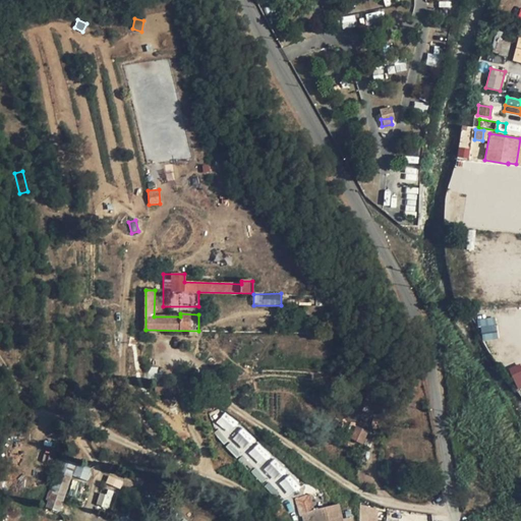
[(481,340),(498,339),(495,317),(478,319),(481,340)]
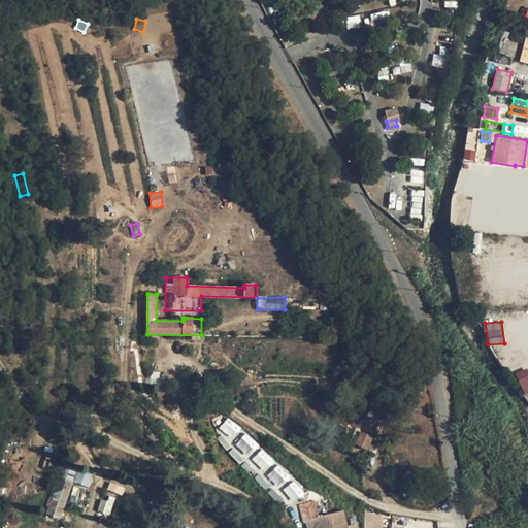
[(381,403),(374,401),(371,413),(377,415),(381,403)]
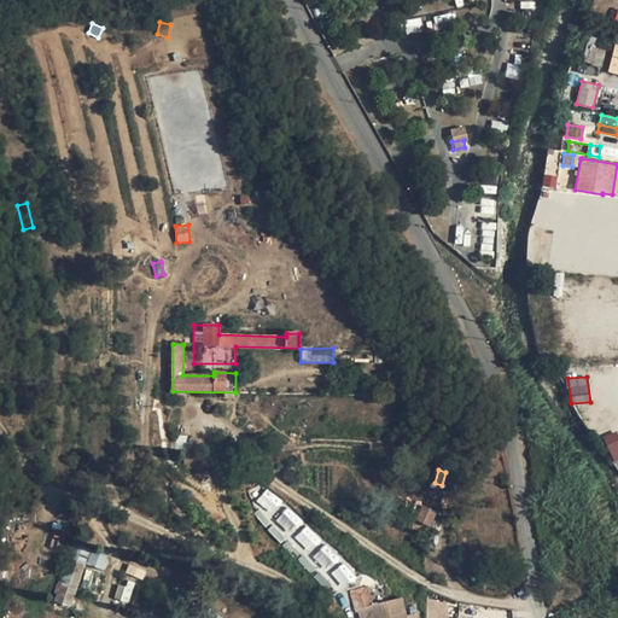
[(254,506),(272,518),(284,501),(266,489),(254,506)]
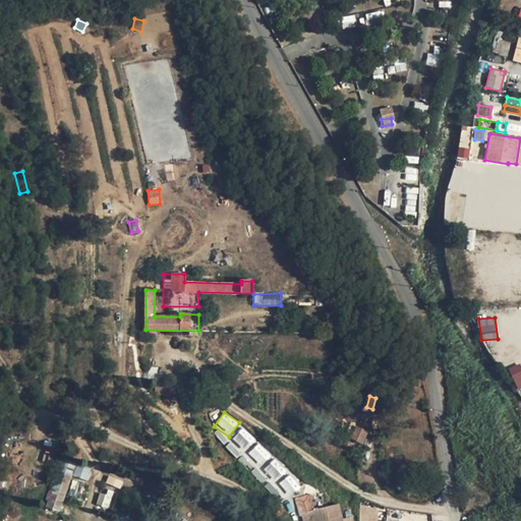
[(340,419),(335,417),(331,426),(337,428),(340,419)]
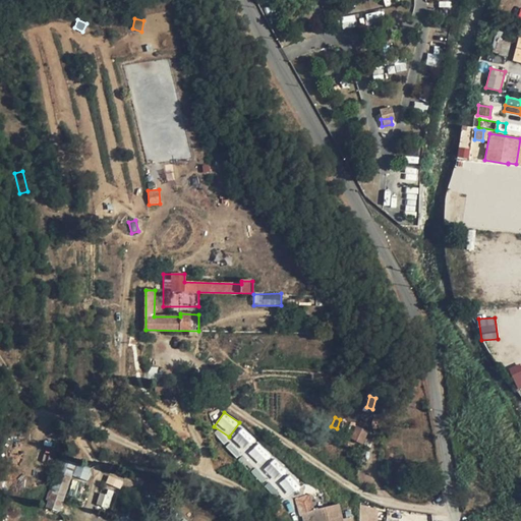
[(353,436),(357,426),(350,423),(346,432),(353,436)]
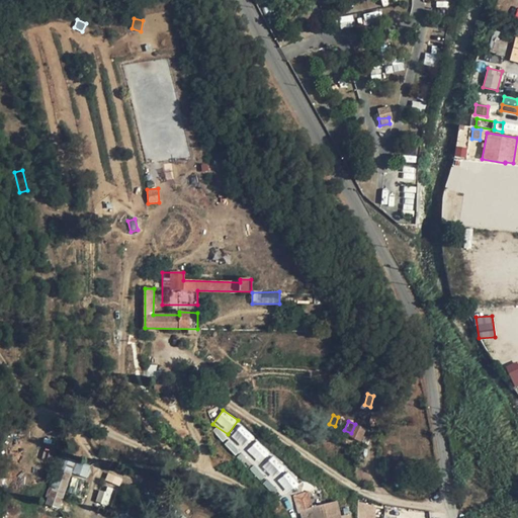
[(365,428),(355,424),(351,433),(349,437),(359,441),(365,428)]
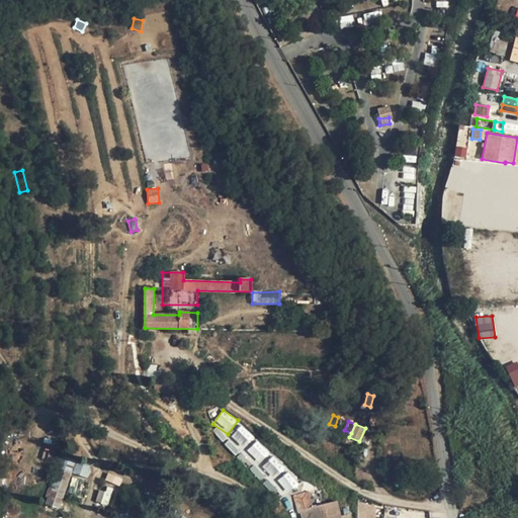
[(236,455),(254,437),(242,425),(224,443),(236,455)]
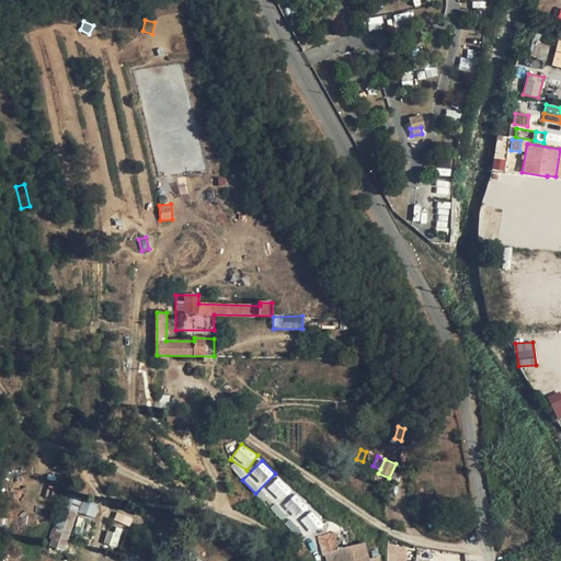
[(403,468),(396,464),(389,478),(398,481),(403,468)]
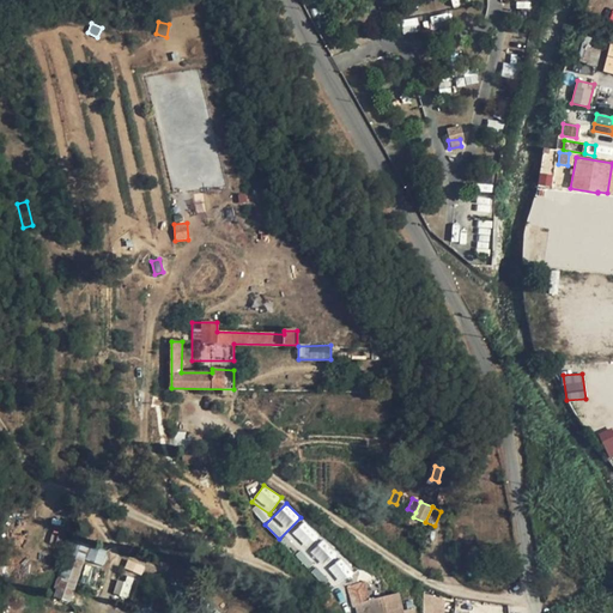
[(305,520),(292,532),(304,546),(296,554),(308,569),(314,563),(304,551),(320,538),(305,520)]
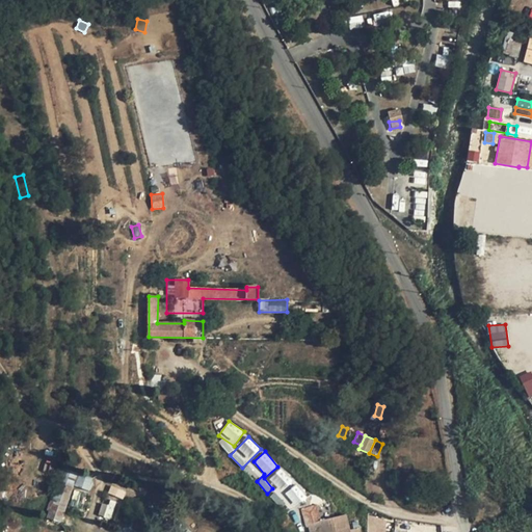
[(284,468),(269,477),(278,491),(293,482),(284,468)]
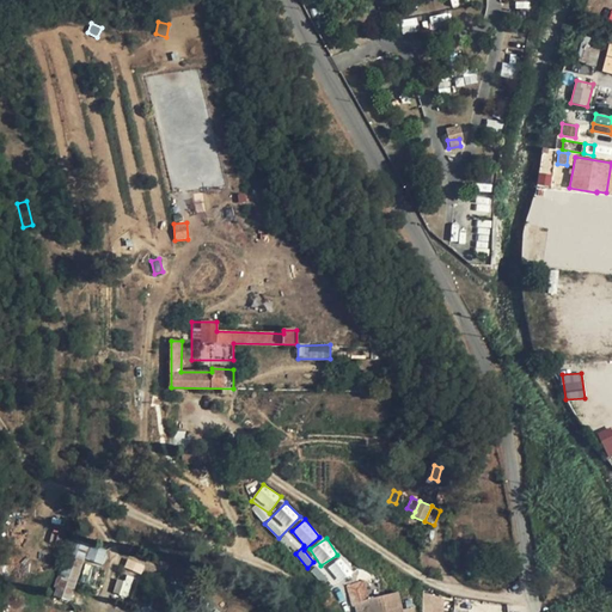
[(71,601),(84,560),(103,564),(106,552),(68,540),(51,595),(71,601)]
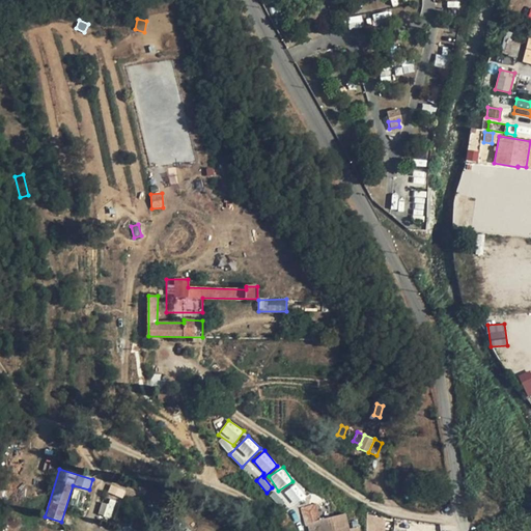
[(123,497),(126,488),(110,484),(108,493),(123,497)]
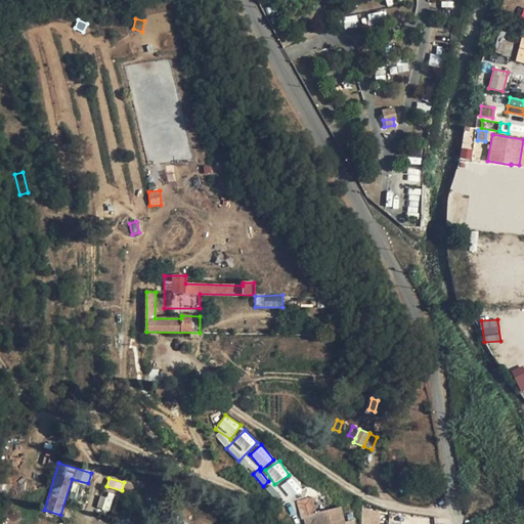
[(282,482),(287,497),(300,493),(295,478),(282,482)]
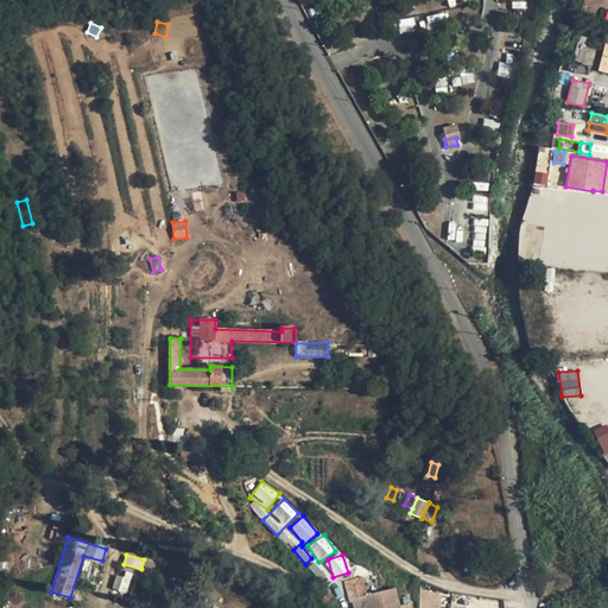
[(131,577),(118,572),(112,588),(125,593),(131,577)]
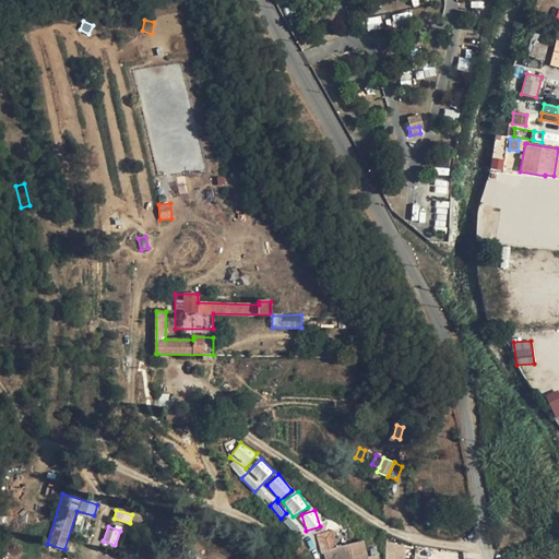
[(90,542),(93,532),(82,527),(79,537),(90,542)]
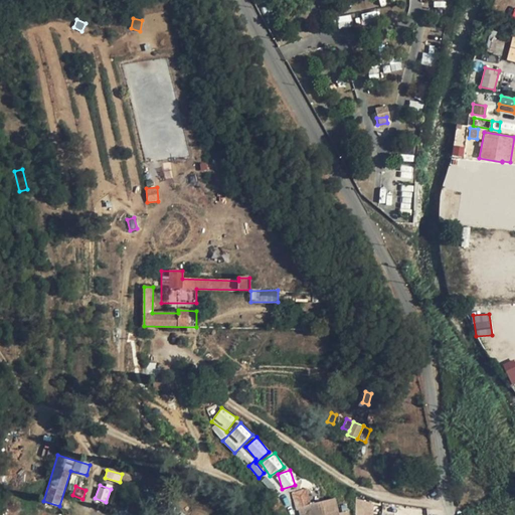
[(311,514),(338,514),(334,499),(309,505),(311,514)]
